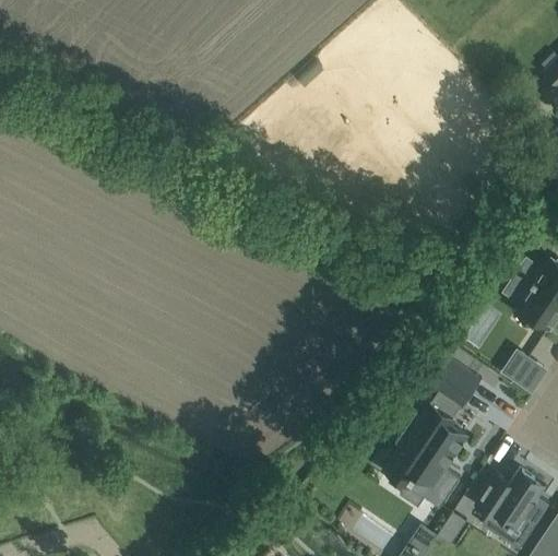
[(557,55),(556,57),(551,52),(538,66),(543,70),(541,72),(557,89),(557,55)]
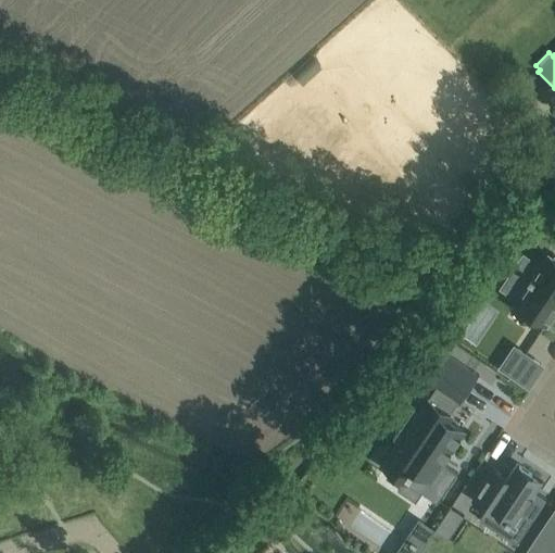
[(530,315),(543,324),(554,306),(554,259),(549,254),(546,258),(543,255),(507,306),(527,319),(530,315)]
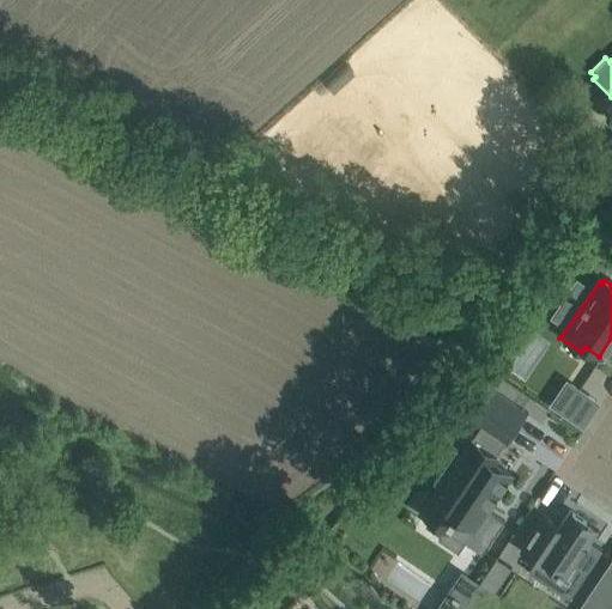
[(565,381),(549,406),(565,416),(582,393),(565,381)]
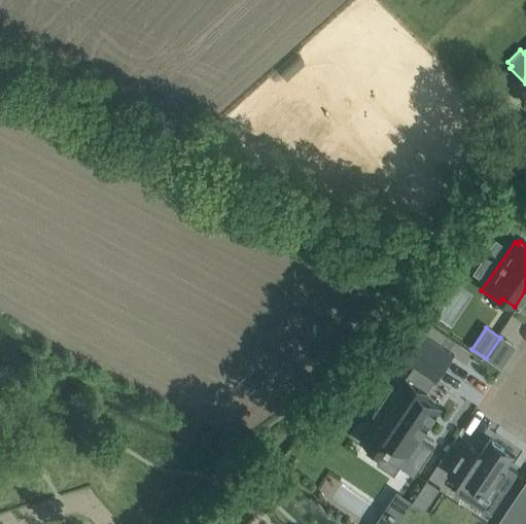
[(424,396),(451,357),(420,336),(401,363),(411,370),(396,392),(391,389),(372,417),(377,420),(361,444),(383,458),(390,448),(405,457),(397,467),(414,479),(432,451),(417,440),(439,407),(424,396)]
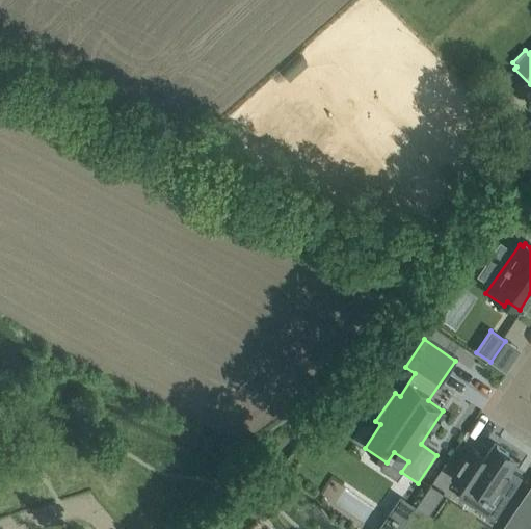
[(511,473),(519,463),(494,446),(483,461),(478,457),(479,456),(468,449),(449,477),(466,487),(469,482),(494,499),(499,492),(509,498),(522,480),(511,473)]
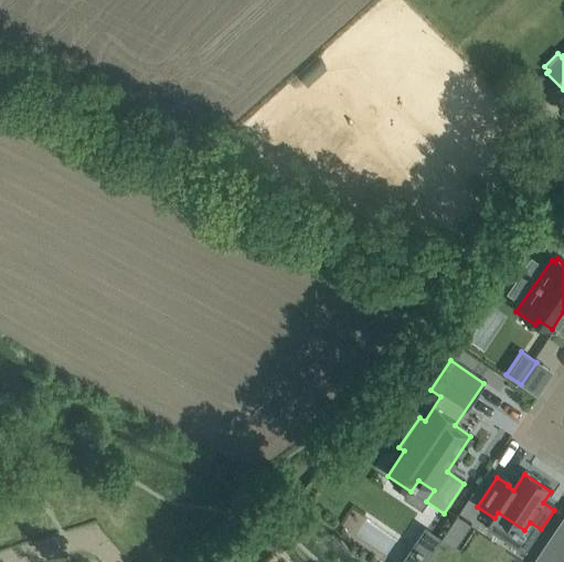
[(458,519),(442,543),(456,552),(471,529),(458,519)]
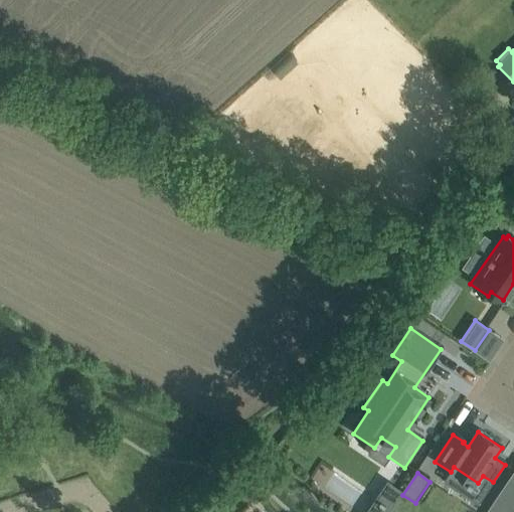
[(506,511),(513,502),(513,486),(507,481),(486,511),(506,511)]
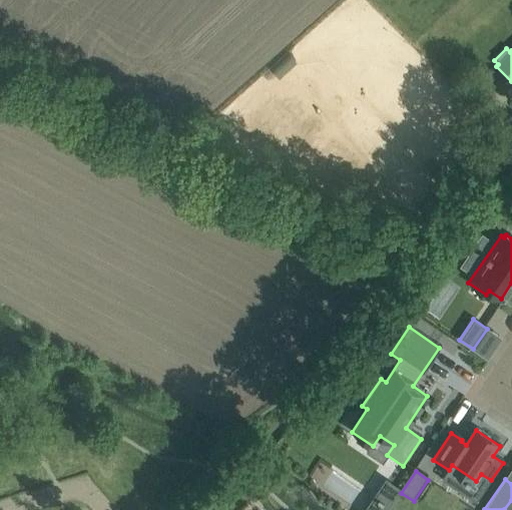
[(386,509),(388,507),(374,498),(365,509),(386,509)]
